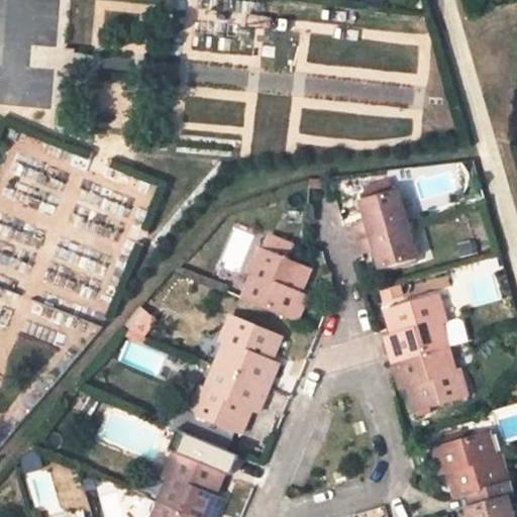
[(323,181),(311,180),(310,187),(319,188),(322,185),(323,181)]
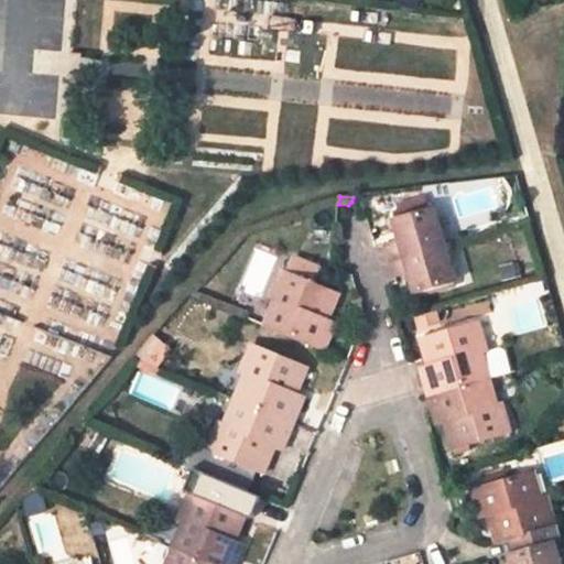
[(399,207),(402,217),(430,209),(426,199),(399,207)]
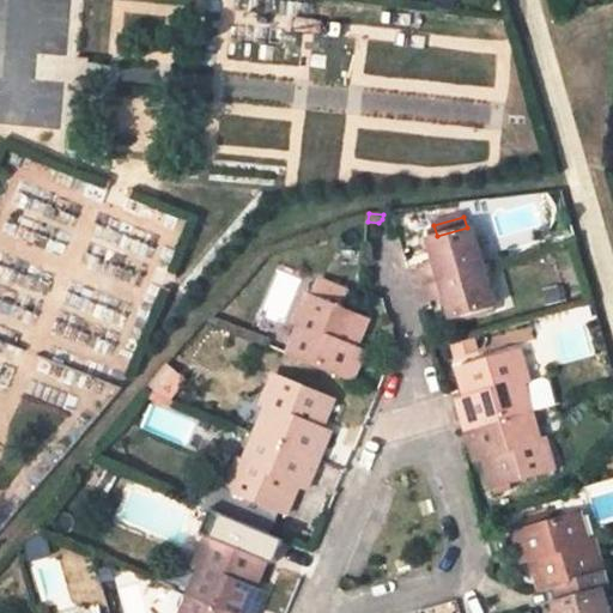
[(483,266),(472,225),(467,228),(437,236),(429,238),(435,260),(417,266),(422,284),(483,266)]
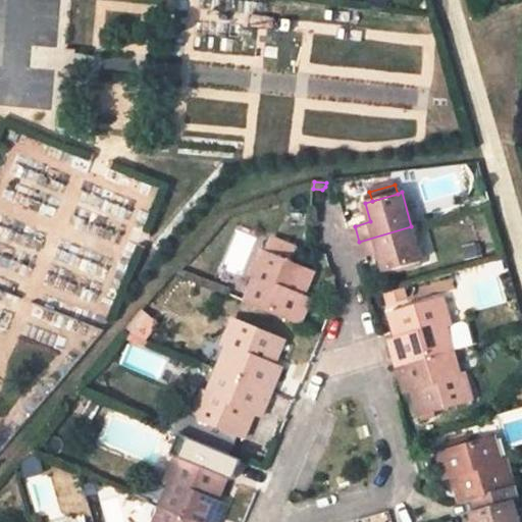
[(383,271),(421,260),(411,226),(359,242),(364,256),(378,253),(383,271)]
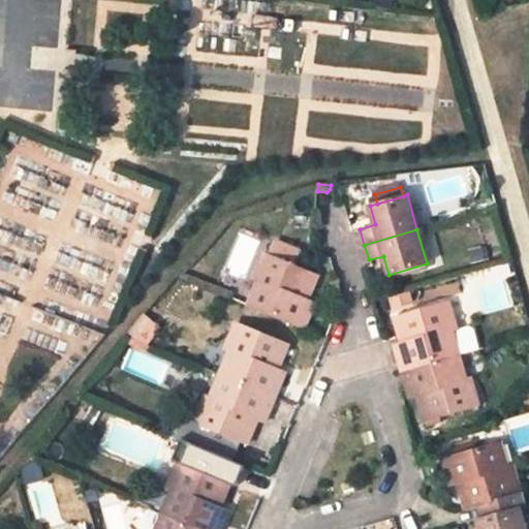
[(268,252),(256,280),(259,282),(249,305),(303,328),(314,303),(307,300),(302,297),(305,290),(309,292),(317,274),(268,252)]
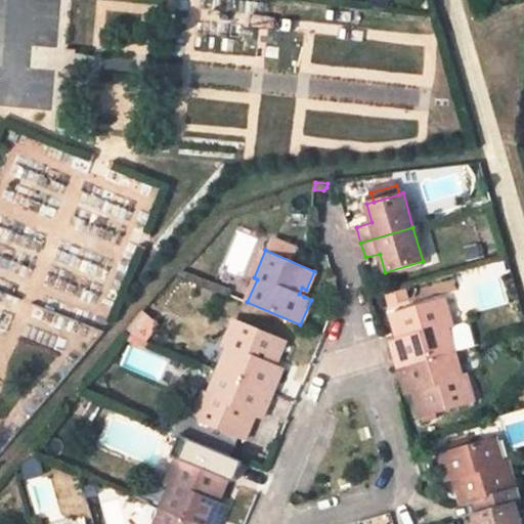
[(452,326),(444,298),(391,313),(396,332),(401,330),(402,337),(398,338),(392,340),(400,366),(453,350),(476,344),(471,325),(467,322),(452,326)]
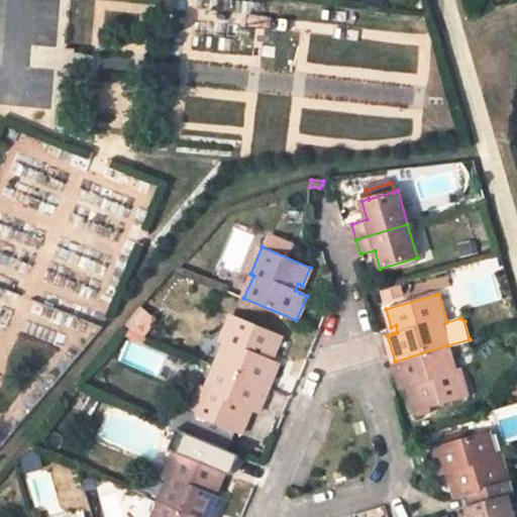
[(233,314),(221,341),(225,343),(215,366),(270,388),(280,365),(273,362),(267,358),(271,351),(275,353),(283,335),(233,314)]
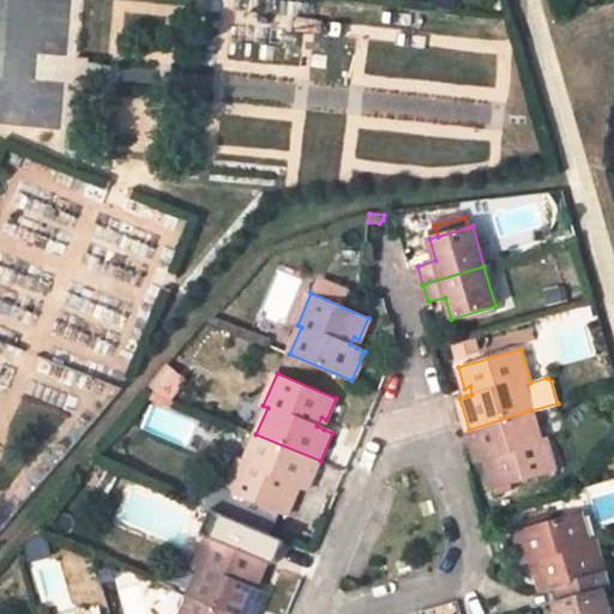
[(557,470),(547,437),(540,439),(531,410),(469,429),(477,462),(489,458),(492,467),(487,469),(492,489),(557,470)]
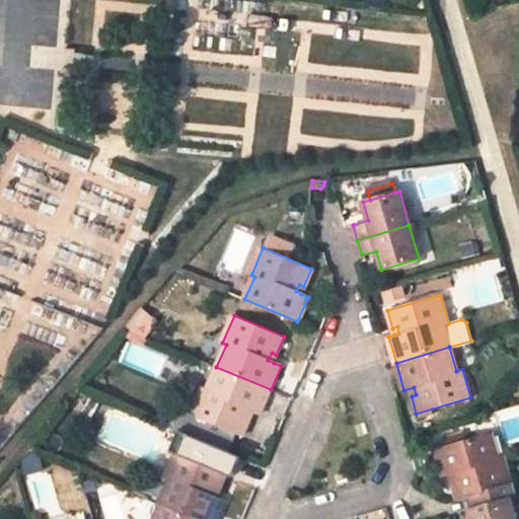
[(274,363),(276,355),(272,353),(268,360),(274,363)]
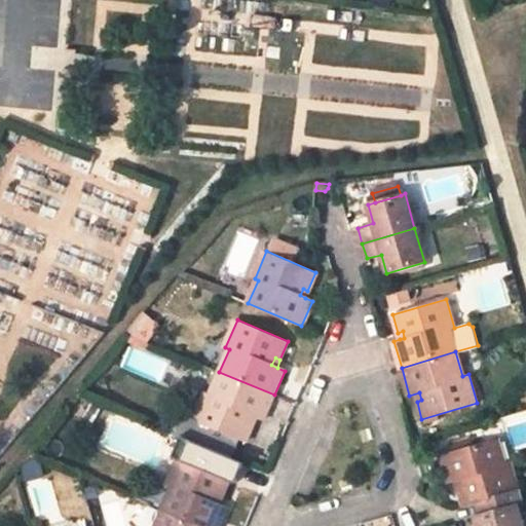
[(209,396),(204,393),(194,418),(246,442),(255,421),(249,419),(252,413),(257,415),(264,418),(274,395),(219,372),(209,396)]
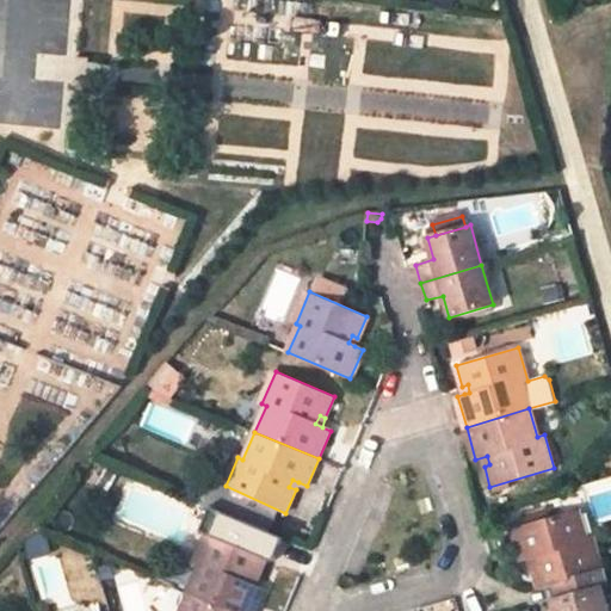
[(289,487),(296,489),(298,482),(292,480),(289,487)]
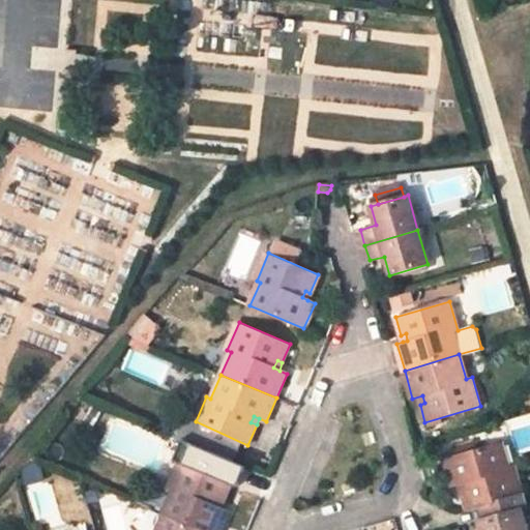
[(455,455),(476,449),(474,441),(453,446),(455,455)]
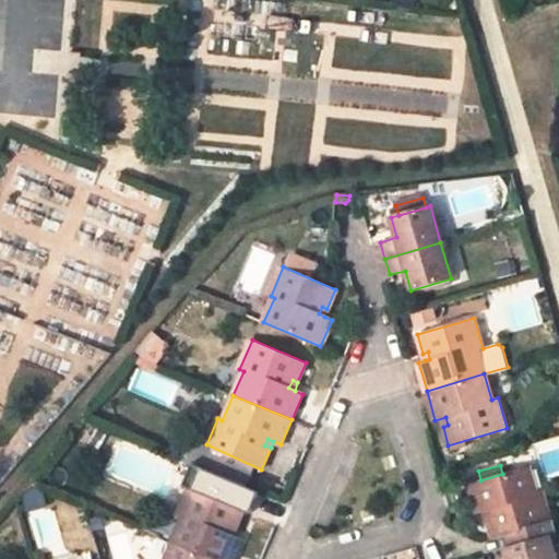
[(535,491),(528,467),(502,474),(480,480),(470,484),(477,513),(484,511),(490,510),(494,518),(487,520),(492,538),(507,534),(549,522),(540,489),(535,491)]
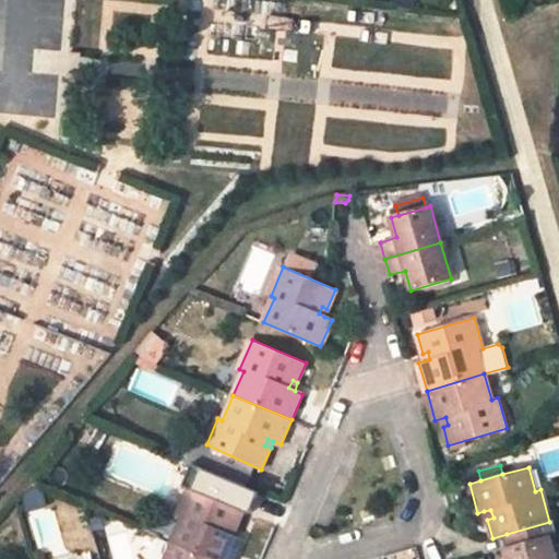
[(237,528),(246,511),(190,488),(178,515),(183,519),(175,542),(216,558),(232,558),(242,538),(234,535),(227,532),(230,526),(237,528)]
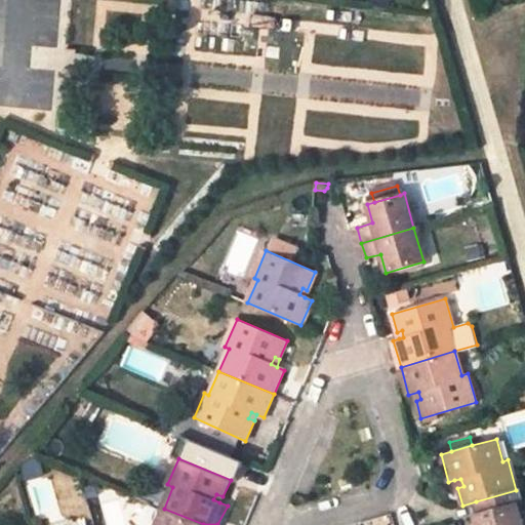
[(454,480),(457,488),(463,486),(460,479),(454,480)]
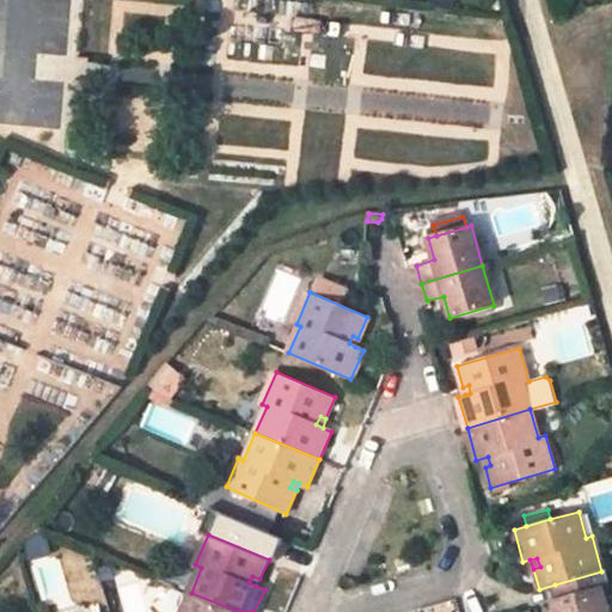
[(191,593),(199,575),(191,571),(184,591),(191,593)]
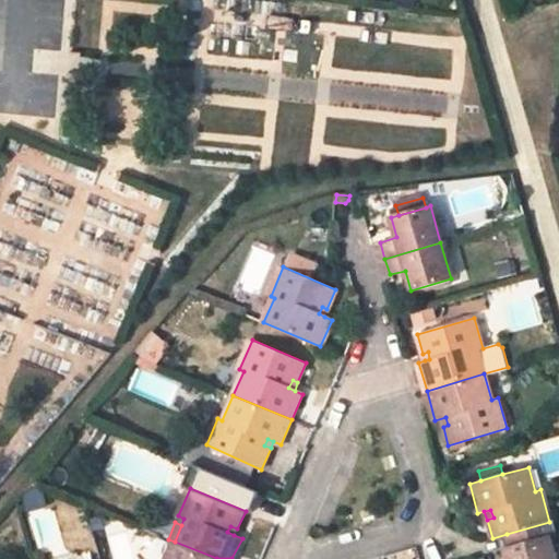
[(552,558),(547,536),(552,535),(549,522),(507,534),(510,546),(504,546),(508,558),(552,558)]
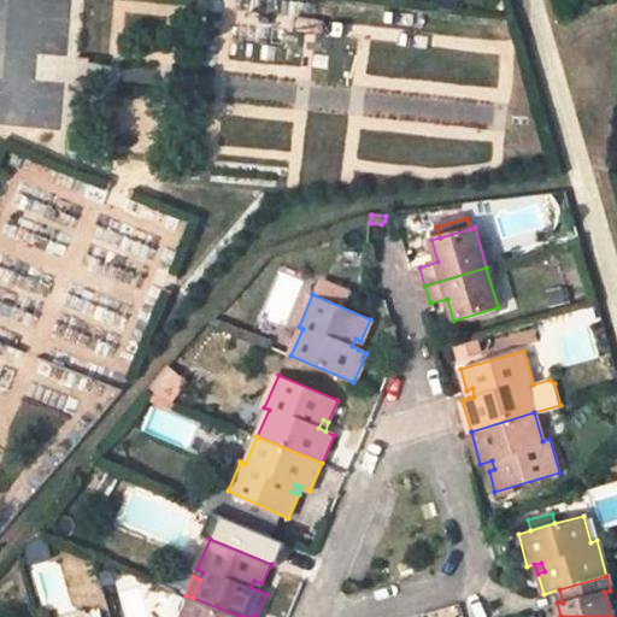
[(239,616),(193,598),(183,616),(239,616)]
